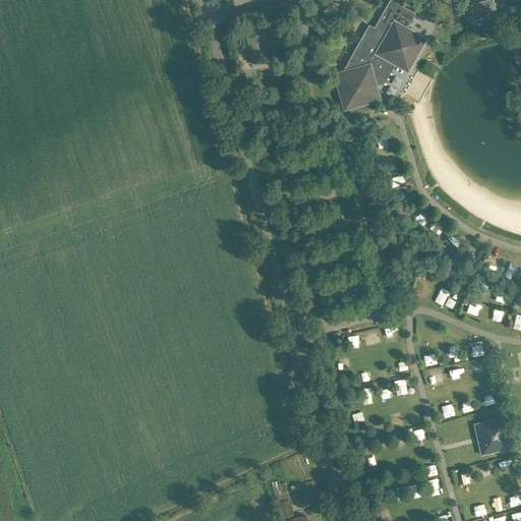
[(343,70),(334,72),(344,109),(381,99),(378,84),(384,83),(395,65),(408,72),(428,39),(408,27),(415,13),(391,0),(389,0),(373,27),(368,24),(343,70)]
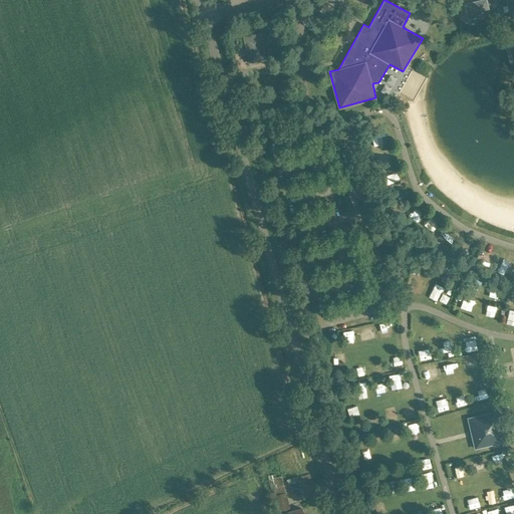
[(486,0),(481,0),(465,4),(468,20),(490,15),(486,0)]
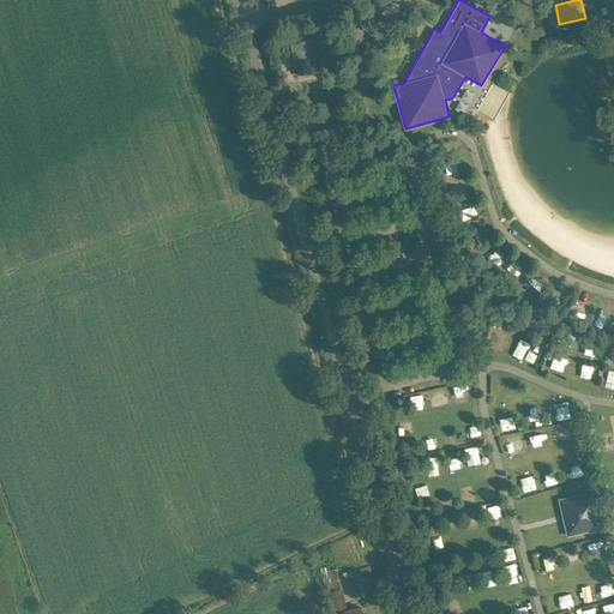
[(317,71),(312,48),(309,48),(305,46),(304,43),(296,44),(295,44),(293,44),(292,46),(292,49),(293,49),(299,76),(317,71)]
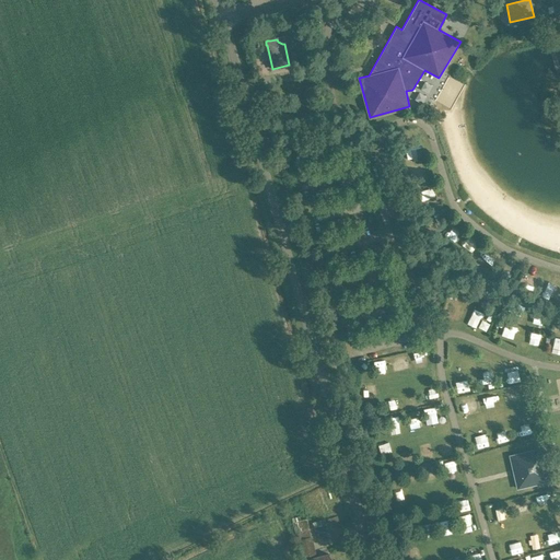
[(475,307),(469,319),(478,324),(483,312),(475,307)]
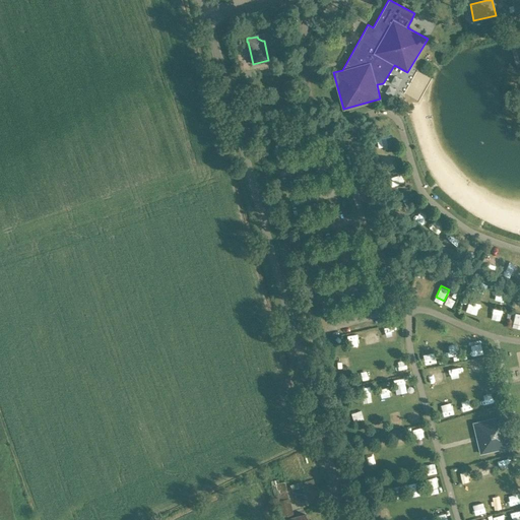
[(466,312),(477,315),(480,303),(469,300),(466,312)]
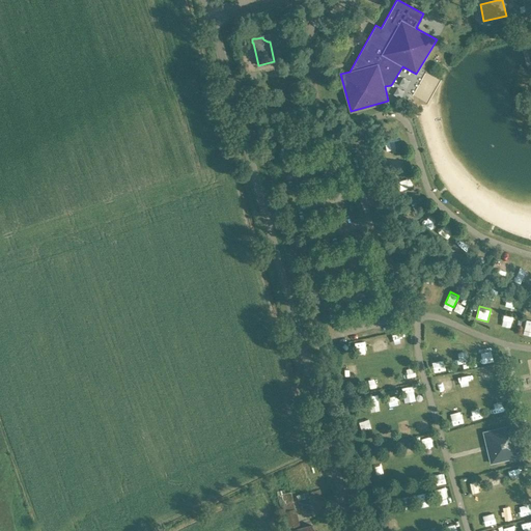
[(392,346),(402,345),(401,338),(391,339),(392,346)]
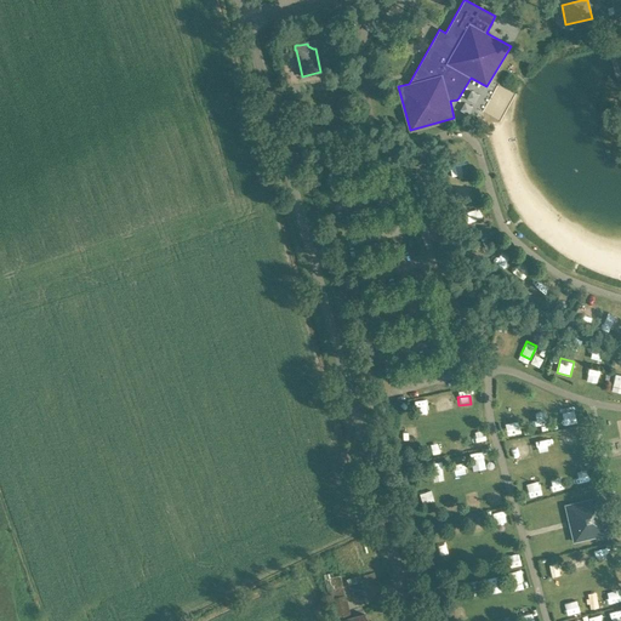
[(438,410),(450,408),(448,397),(437,398),(438,410)]
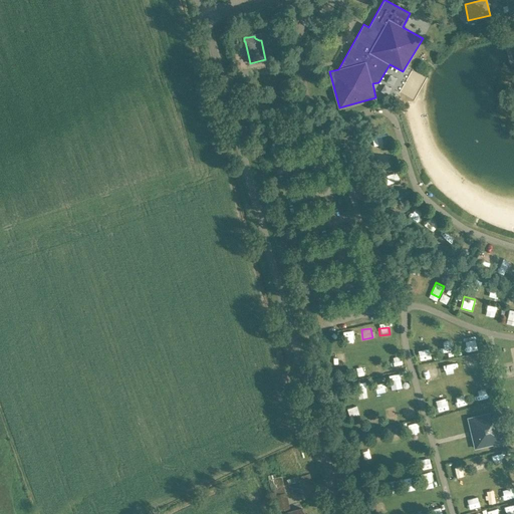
[(344,331),(345,345),(353,345),(353,331),(344,331)]
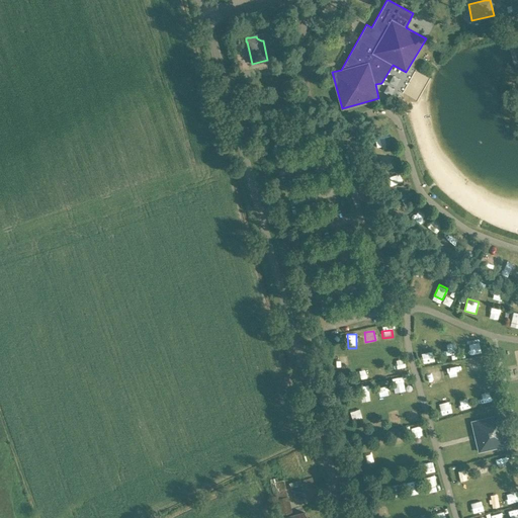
[(481,353),(479,343),(464,346),(466,356),(481,353)]
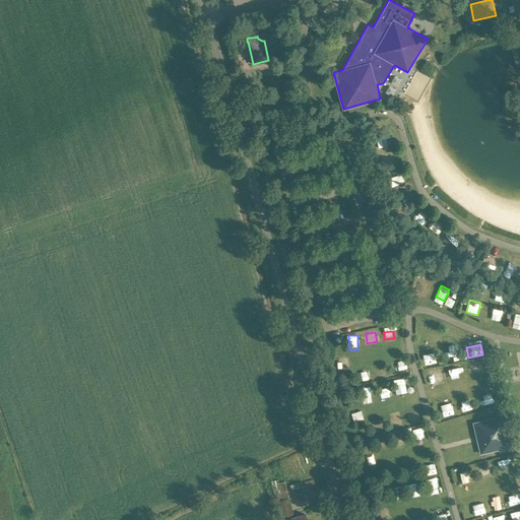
[(473,376),(484,374),(482,360),(471,362),(473,376)]
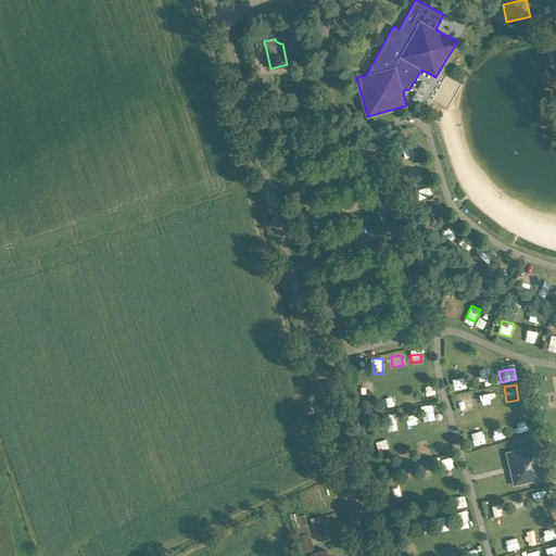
[(491,389),(479,392),(482,402),(494,399),(491,389)]
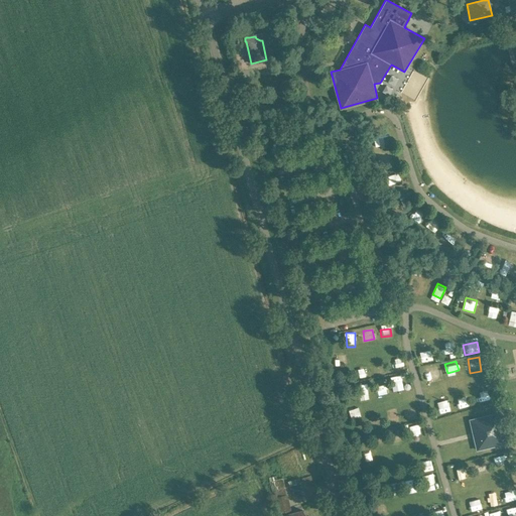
[(427,377),(438,376),(436,365),(426,367),(427,377)]
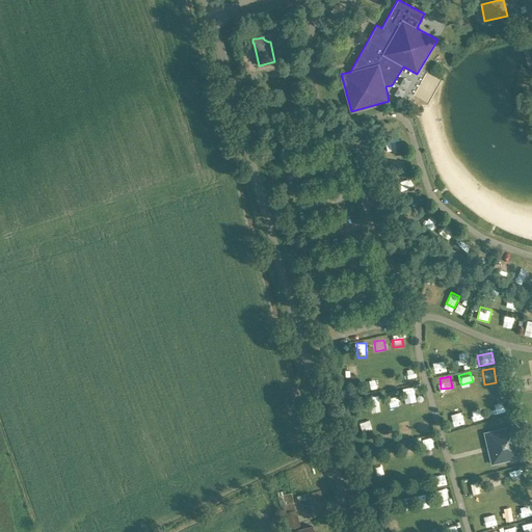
[(391,408),(400,405),(396,391),(387,393),(391,408)]
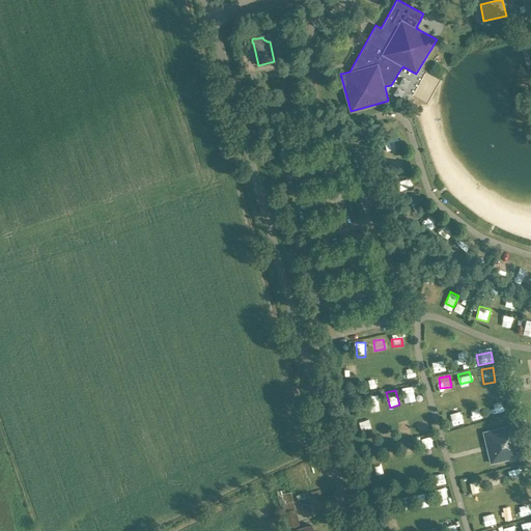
[(369,411),(380,410),(378,393),(367,395),(369,411)]
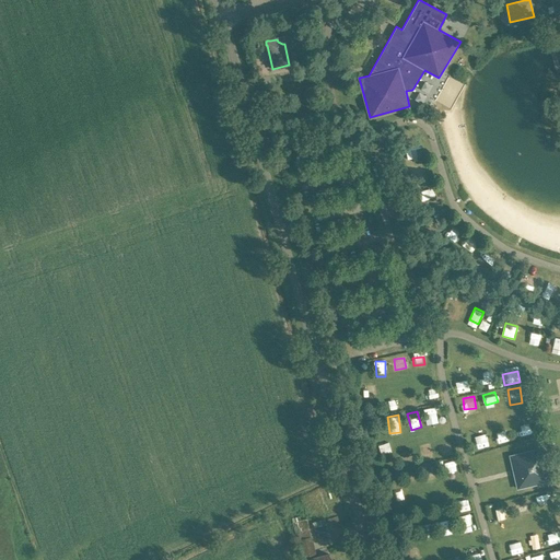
[(523,426),(524,431),(518,432),(520,438),(534,434),(532,423),(523,426)]
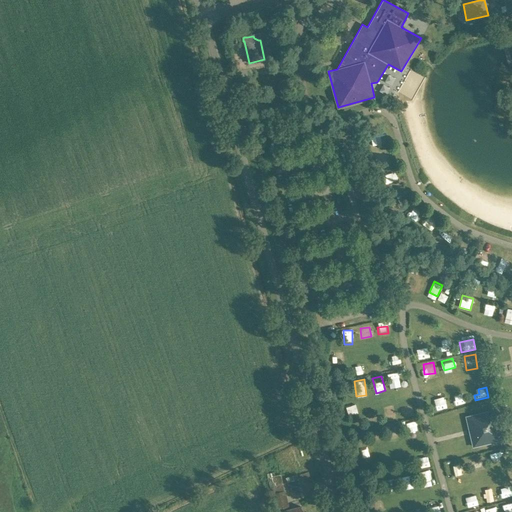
[(465,391),(453,395),(456,405),(467,401),(465,391)]
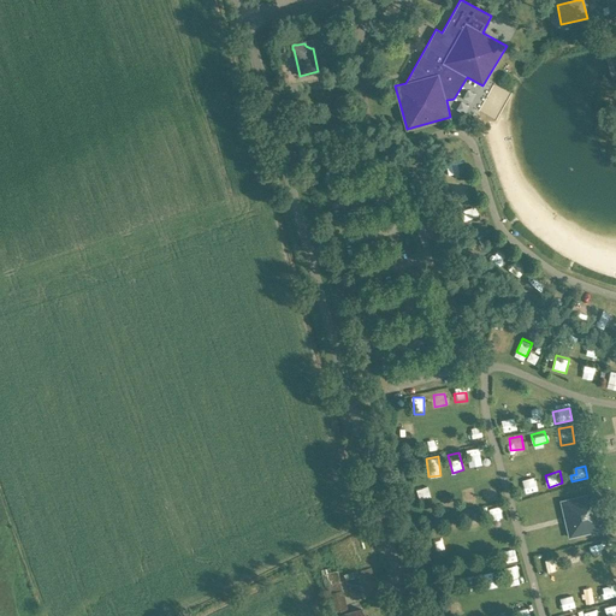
[(537,478),(522,481),(525,495),(540,491),(537,478)]
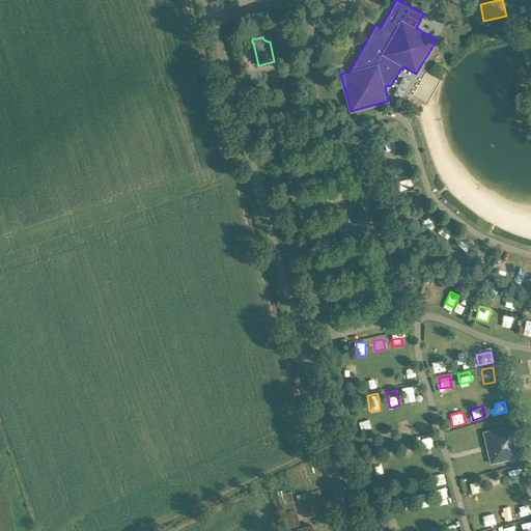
[(361,428),(372,428),(371,418),(360,419),(361,428)]
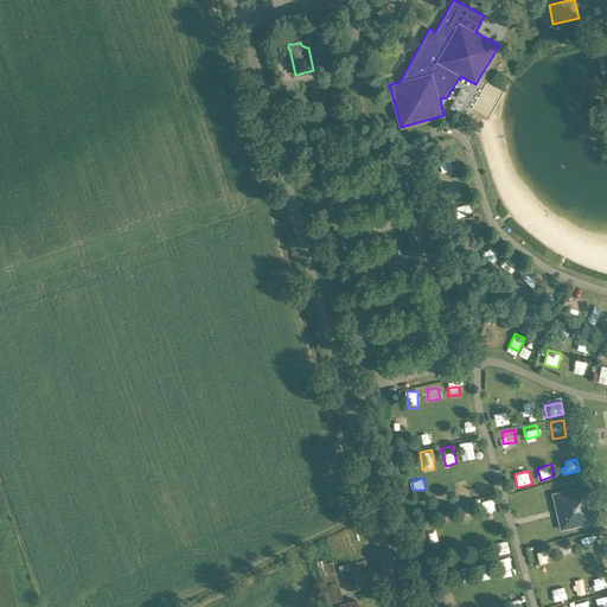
[(474,490),(477,496),(492,491),(490,484),(474,490)]
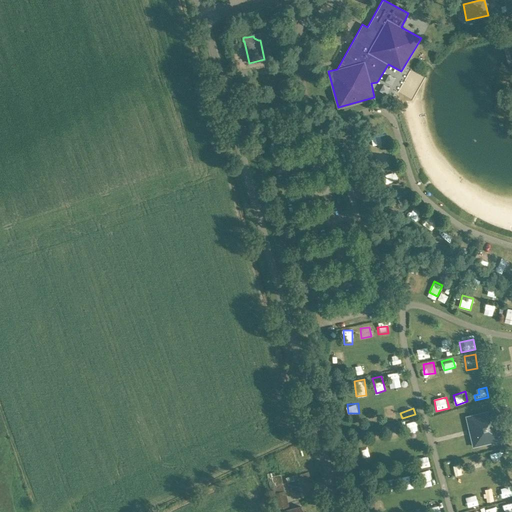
[(465,416),(472,448),(504,440),(497,409),(465,416)]
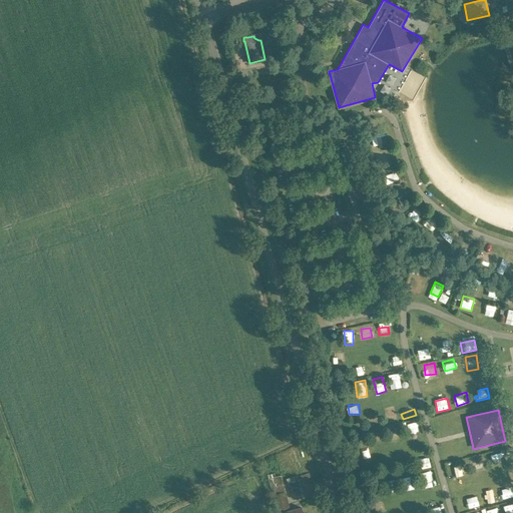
[(415,422),(408,423),(410,435),(417,434),(415,422)]
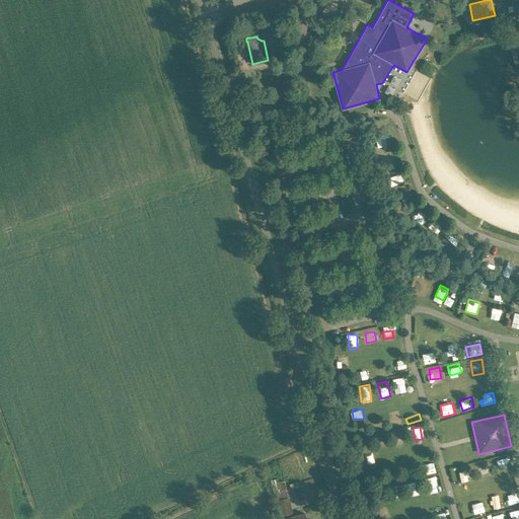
[(402,431),(391,433),(394,444),(405,441),(402,431)]
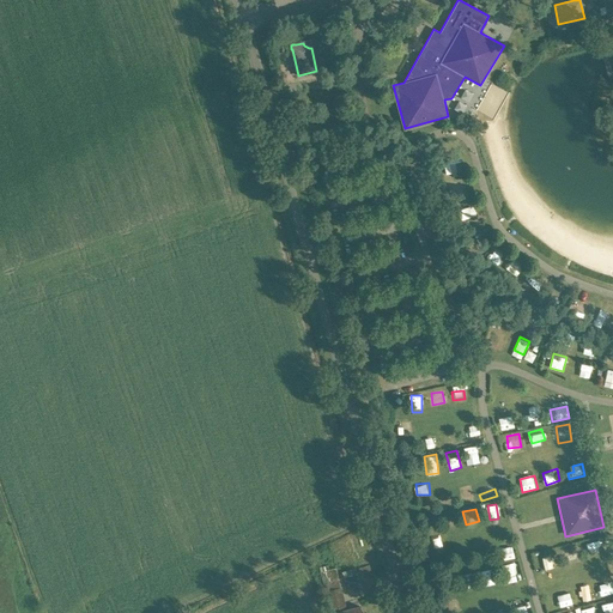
[(454,514),(442,517),(443,525),(456,521),(454,514)]
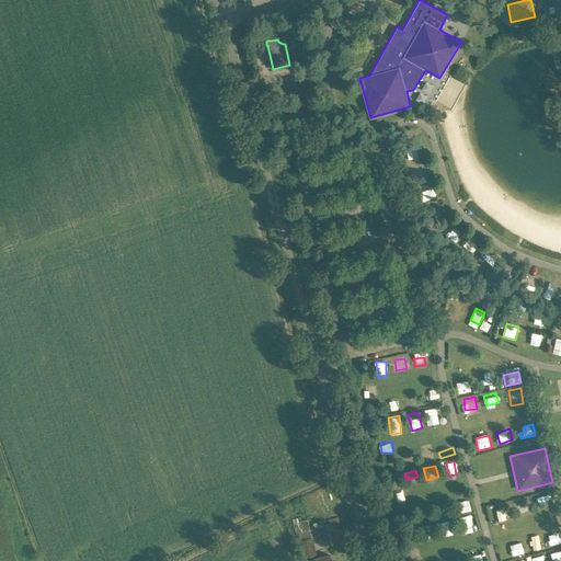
[(397,507),(409,507),(409,495),(396,495),(397,507)]
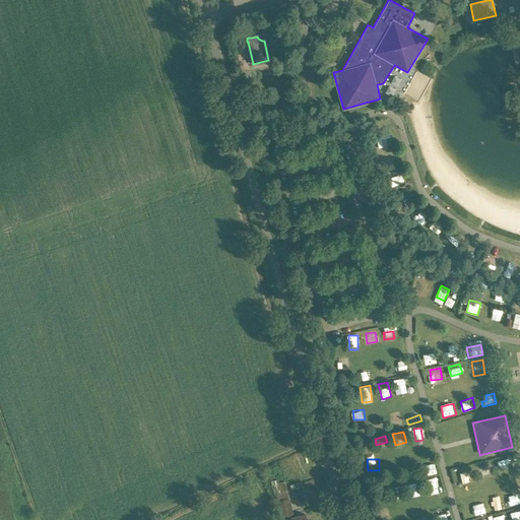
[(479,475),(492,472),(490,463),(476,465),(479,475)]
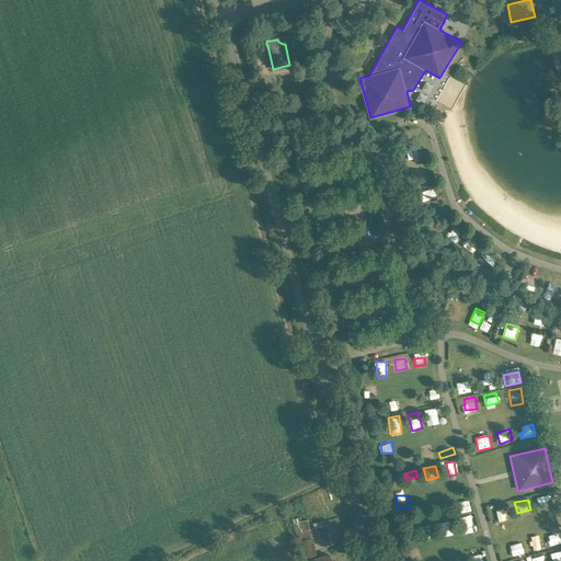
[(494,519),(506,517),(504,504),(492,507),(494,519)]
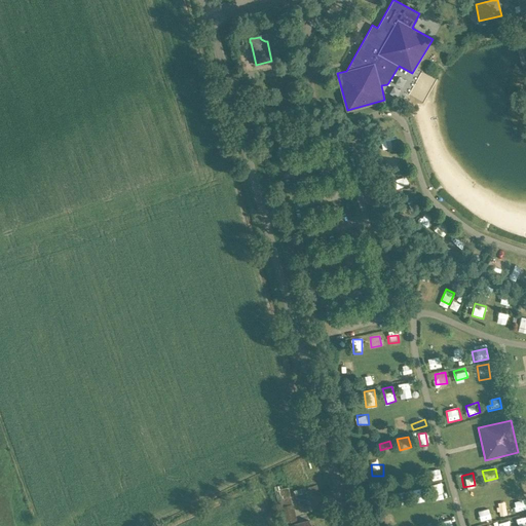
[(442,483),(430,485),(433,494),(444,493),(442,483)]
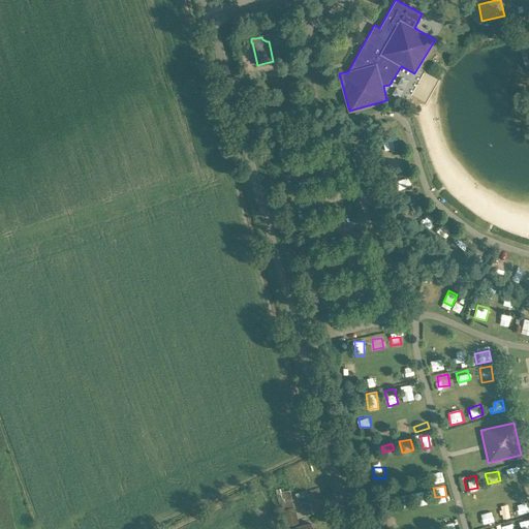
[(278,493),(286,526),(298,523),(289,490),(278,493)]
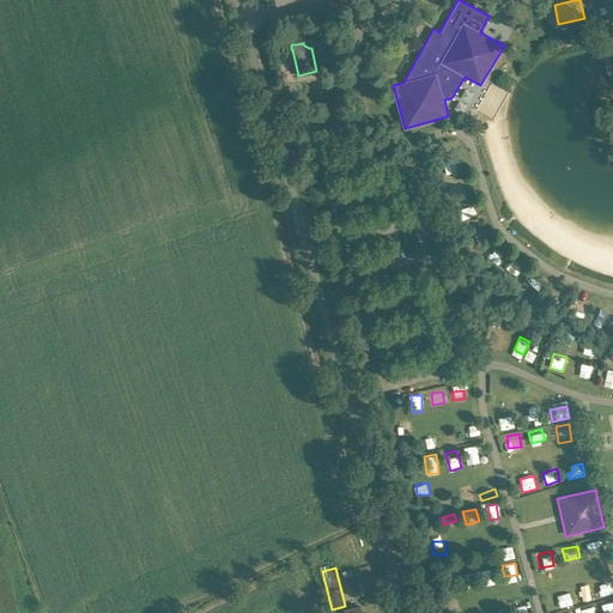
[(463,584),(473,583),(472,572),(462,572),(463,584)]
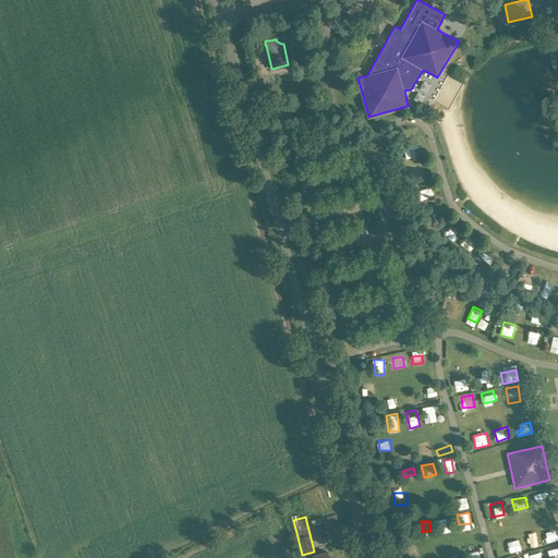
[(557,531),(545,535),(547,544),(557,541),(557,531)]
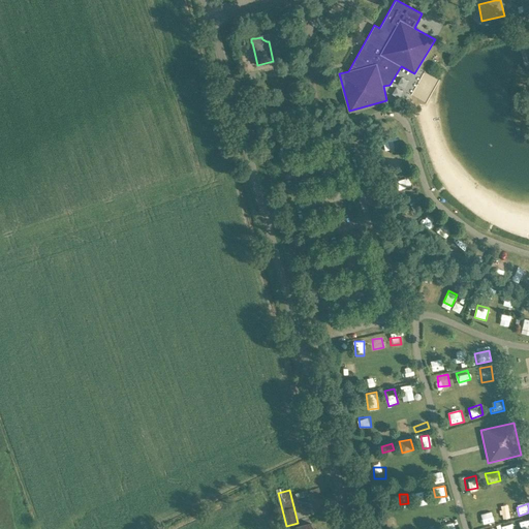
[(499,509),(500,519),(511,518),(510,508),(499,509)]
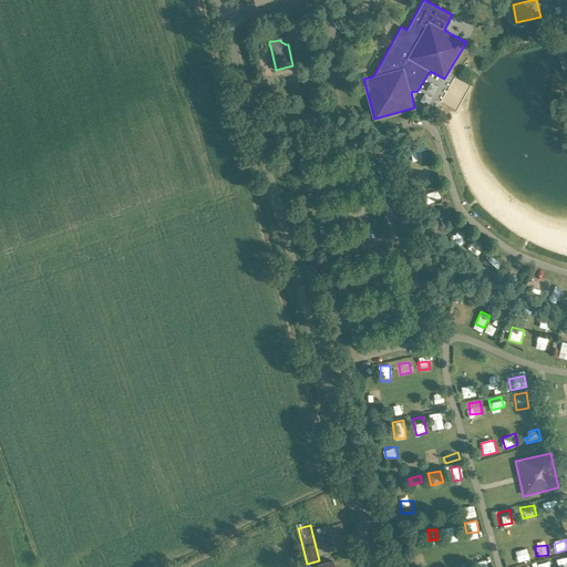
[(556,566),(566,566),(566,562),(566,556),(555,558),(556,566)]
